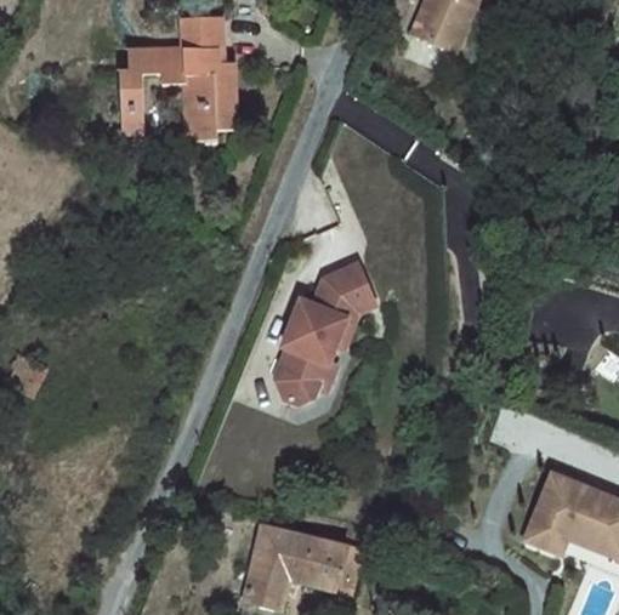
[(424,0),(412,29),(454,49),(475,0),(424,0)]
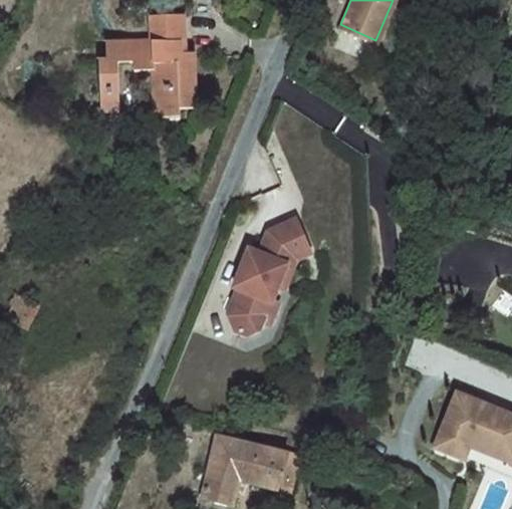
[(184,41),(183,14),(151,15),(152,38),(104,39),(105,56),(97,57),(98,88),(117,87),(116,60),(132,59),(133,59),(133,68),(152,67),(153,114),(179,113),(179,105),(197,104),(195,52),(171,53),(171,42),(184,41)]
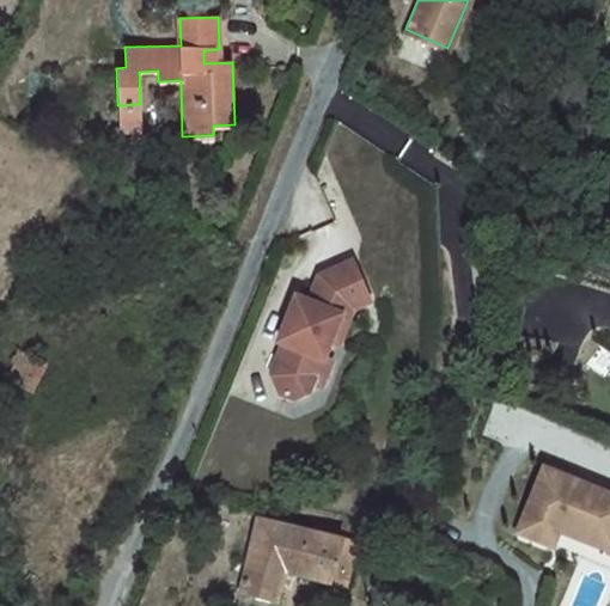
[(219,62),(219,49),(203,50),(203,63),(219,62)]
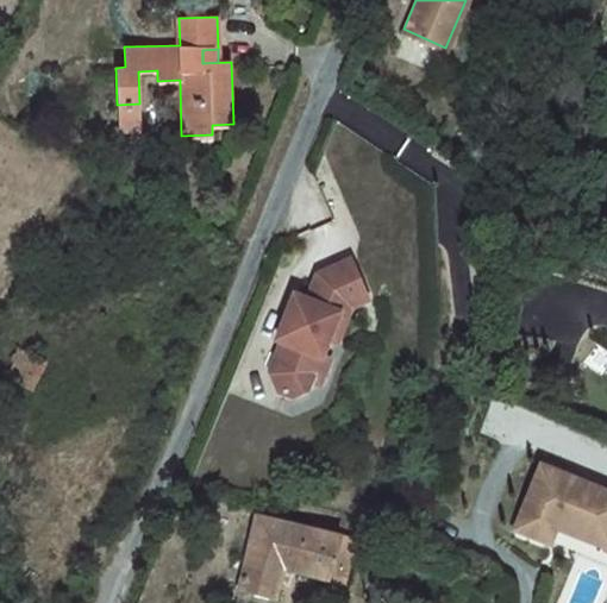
[(139,104),(117,105),(118,127),(141,126),(139,104)]
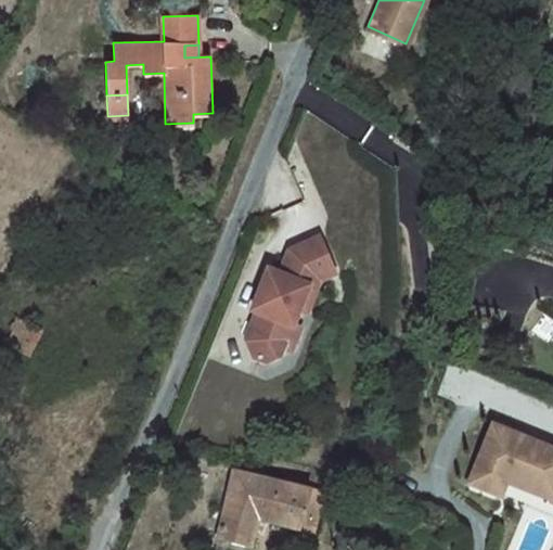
[(262,292),(257,308),(246,333),(254,354),(265,358),(280,352),(283,345),(284,341),(281,333),(286,320),(292,322),(299,305),(306,307),(319,277),(334,269),(319,233),(288,246),(280,270),(268,266),(259,291),(262,292)]
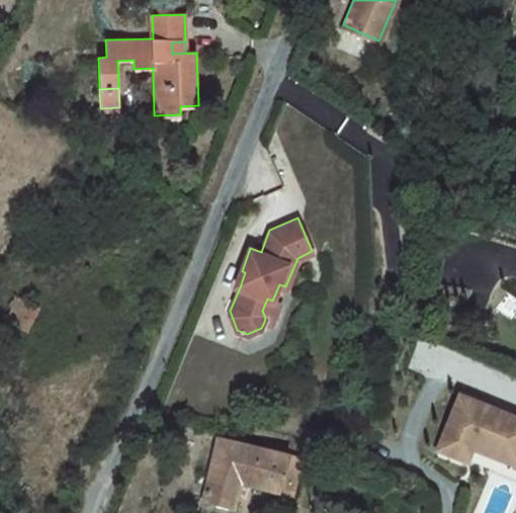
[(236,285),(240,287),(245,272),(242,271),(236,285)]
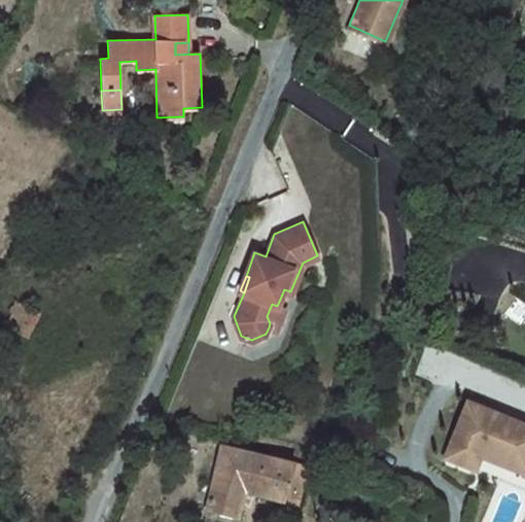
[(269,327),(276,329),(284,308),(277,306),(272,304),(267,316),(270,323),(269,327)]
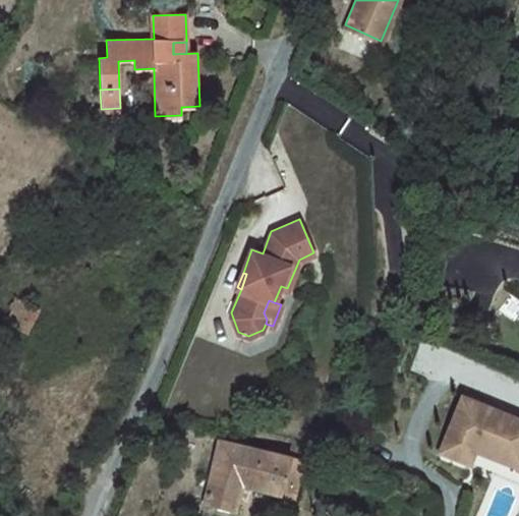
[(518,416),(462,393),(439,448),(469,460),(474,446),(477,439),(517,455),(518,451),(518,416)]
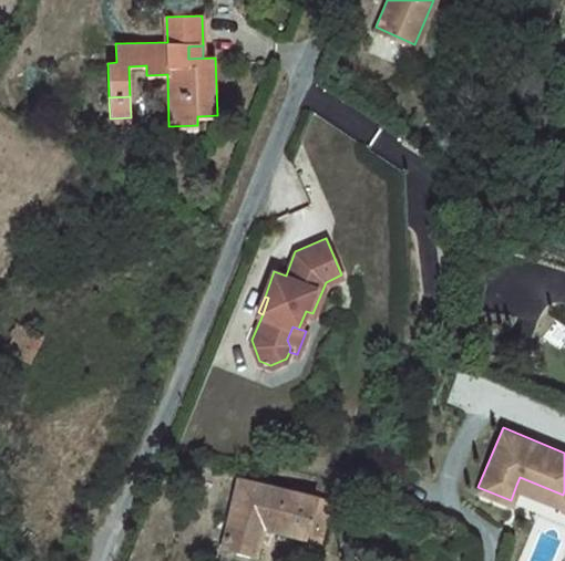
[(319,538),(331,497),(315,492),(314,495),(237,477),(222,546),(256,554),(263,525),(319,538)]
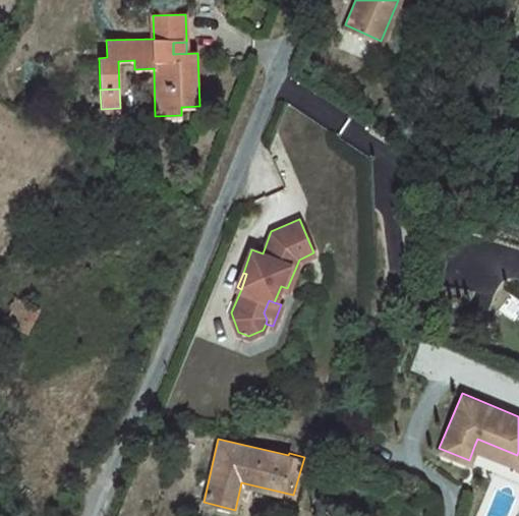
[(518,451),(517,455),(477,439),(474,446),(518,464),(518,451)]
